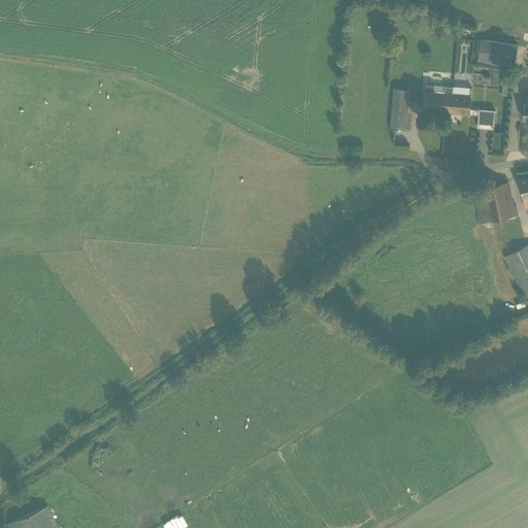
[(477,61),(514,66),(517,43),(512,43),(512,44),(481,39),(477,61)]
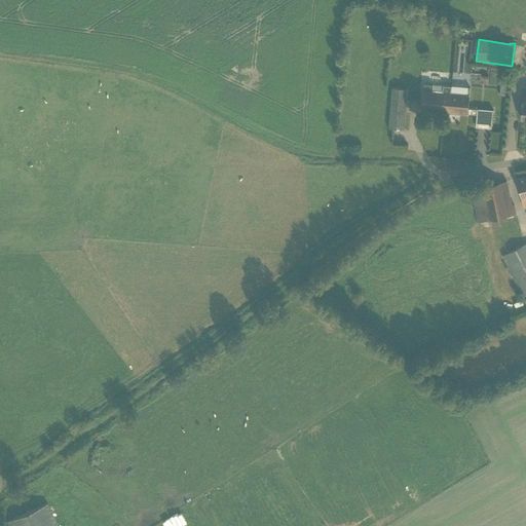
[(393,59),(399,46),(385,42),(382,49),(383,50),(381,53),(393,59)]
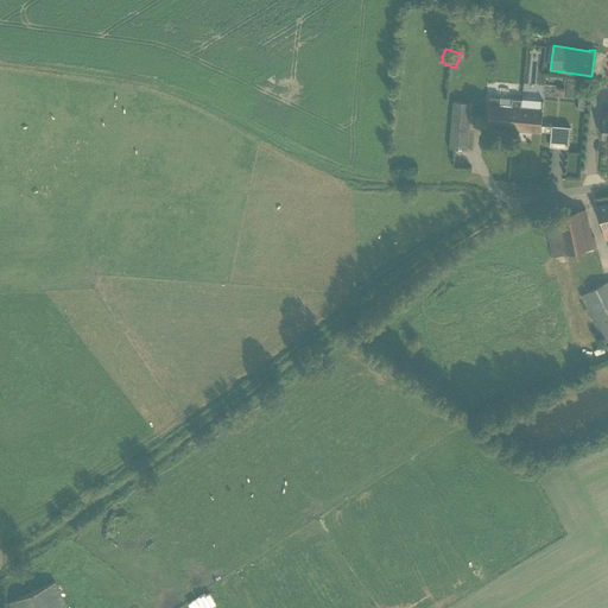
[(489,105),(487,128),(513,131),(513,121),(520,122),(521,107),(521,100),(512,99),(512,100),(500,99),(500,106),(491,105),(489,105)]
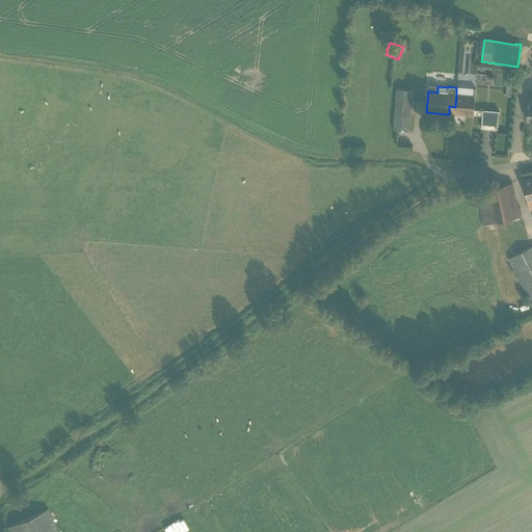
[(397,87),(394,120),(393,130),(408,131),(413,88),(397,87)]
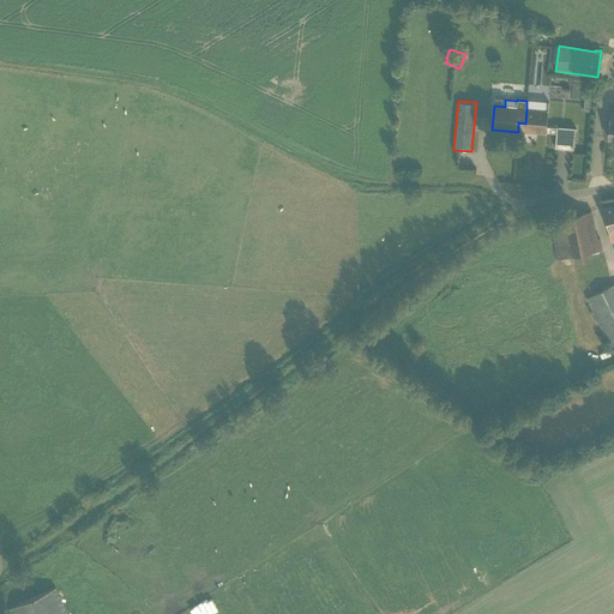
[(518,122),(518,132),(546,134),(547,133),(557,133),(555,149),(573,150),(576,128),(558,127),(557,127),(547,127),(548,110),(527,108),(525,124),(518,122)]
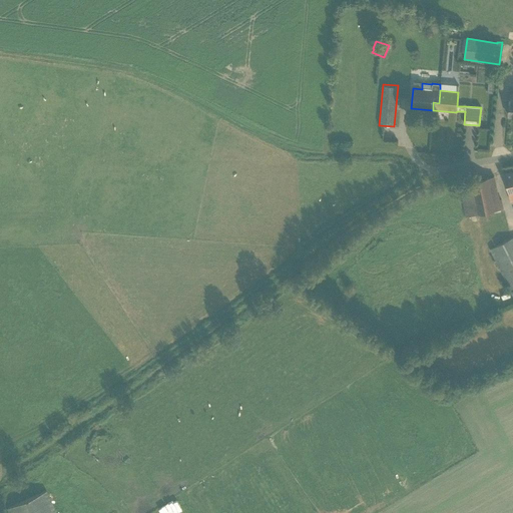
[(510,201),(512,200),(512,171),(504,174),(510,201)]
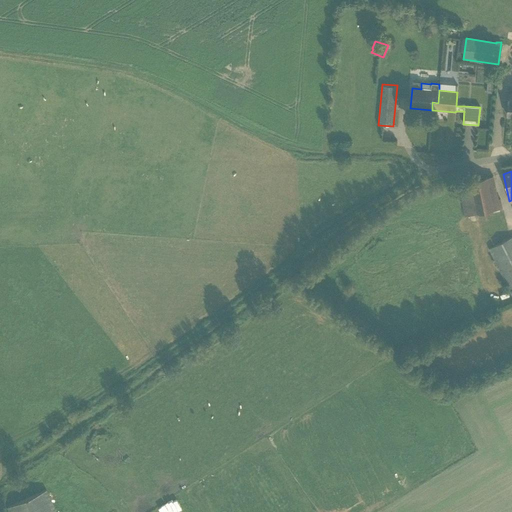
[(468,182),(458,184),(460,194),(465,217),(502,208),(500,199),(498,200),(493,176),(468,182)]
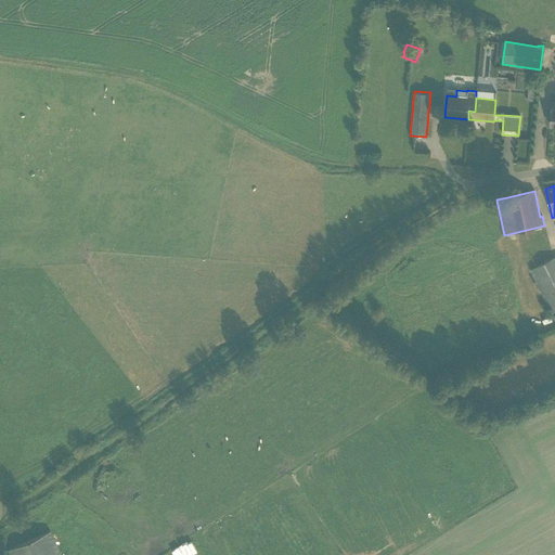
[(554,257),(530,270),(554,318),(554,257)]
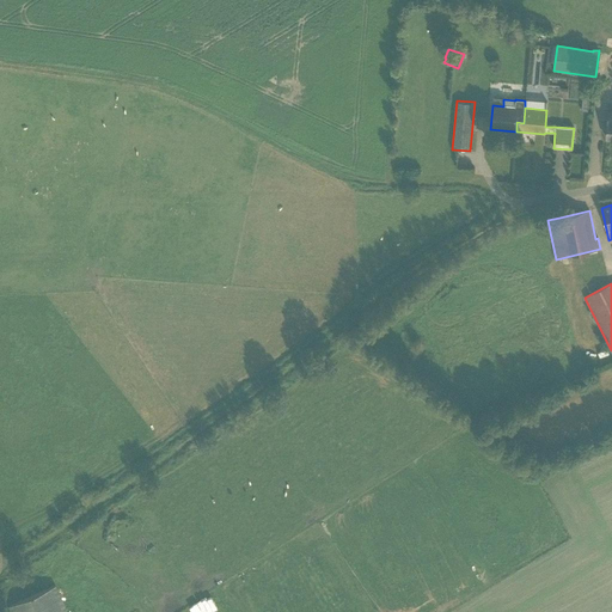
[(8,606),(10,611),(66,611),(55,586),(8,606)]
